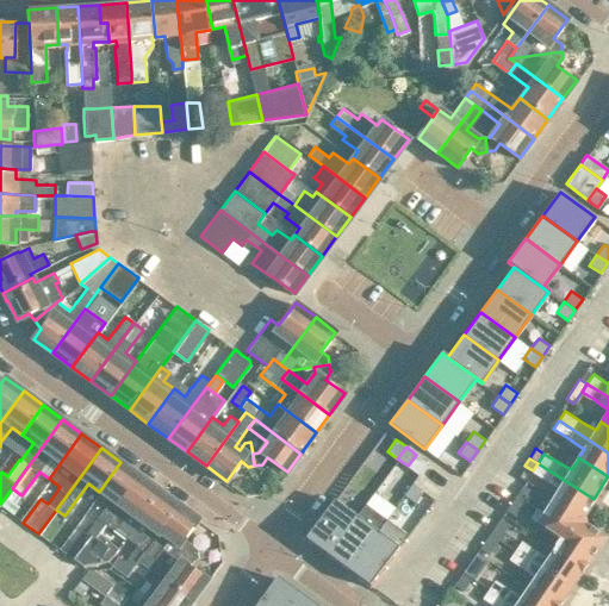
[(110,500),(87,531),(91,535),(94,537),(98,533),(105,524),(140,476),(120,462),(99,492),(110,500)]
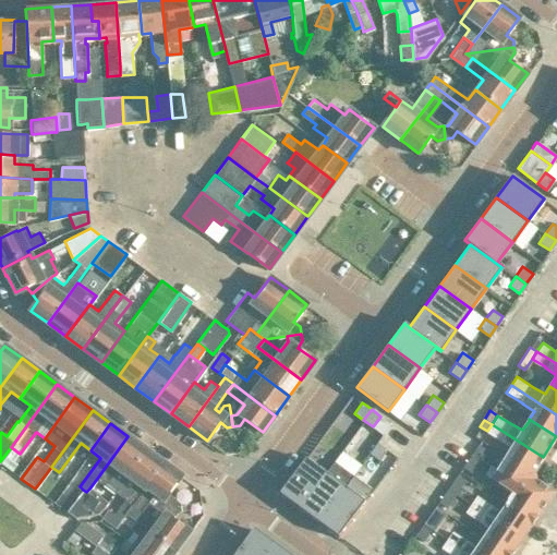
[(534,471),(543,457),(492,424),(487,431),(499,439),(511,447),(506,455),(534,472),(534,471)]
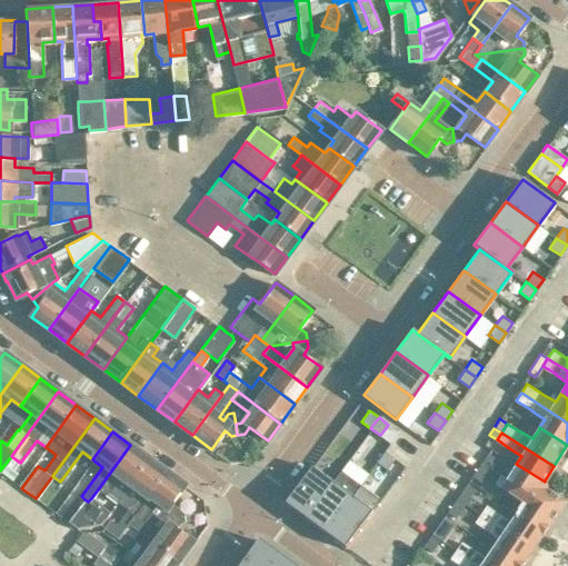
[(130,445),(98,489),(106,495),(107,493),(117,500),(119,498),(149,458),(130,445)]
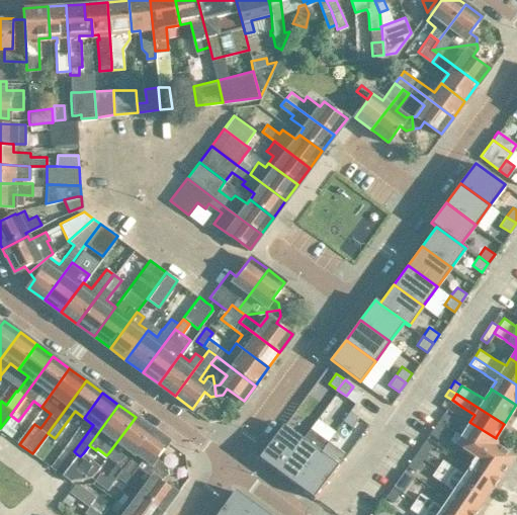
[(358,416),(350,410),(342,420),(351,426),(358,416)]
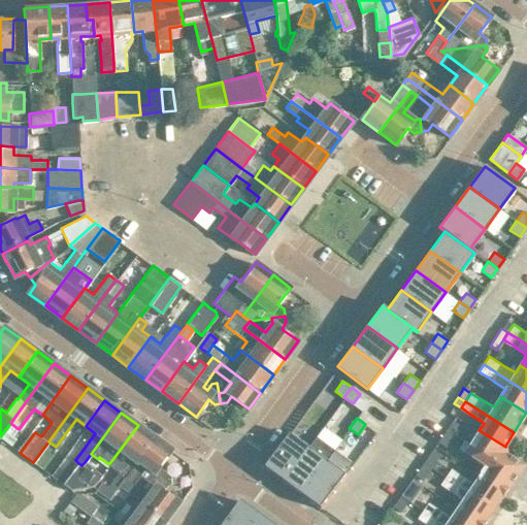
[(460,424),(453,420),(445,430),(453,435),(453,434),(460,424)]
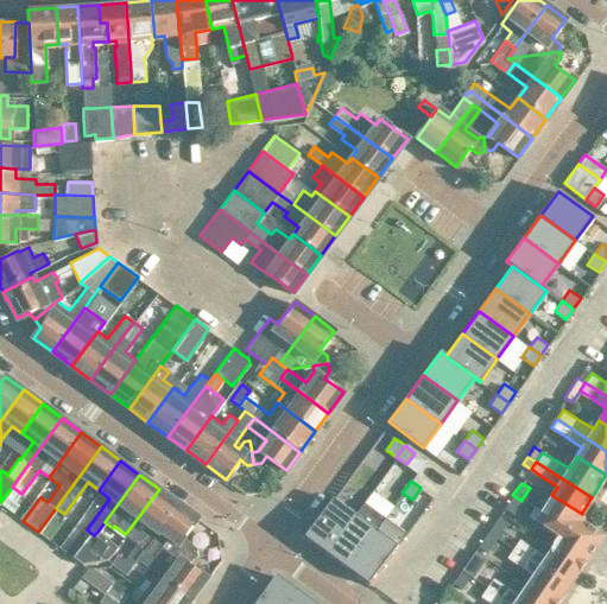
[(136,542),(125,558),(133,564),(137,558),(150,540),(151,540),(178,503),(159,489),(127,532),(138,540),(136,542)]
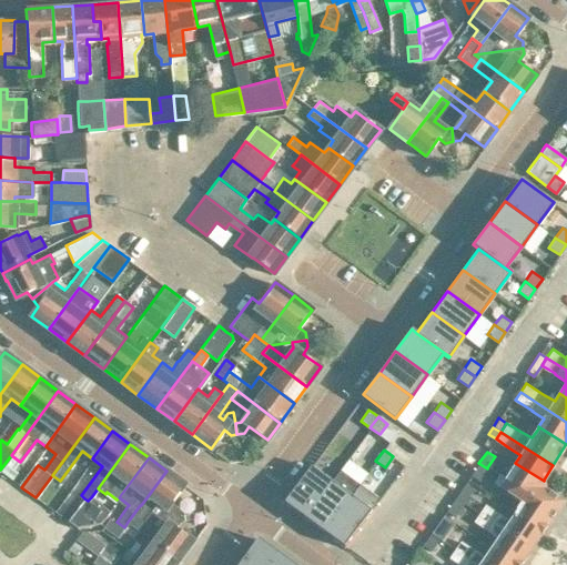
[(304,516),(324,532),(351,495),(360,483),(358,483),(367,472),(348,457),(340,468),(332,481),(331,480),(331,481),(304,516)]
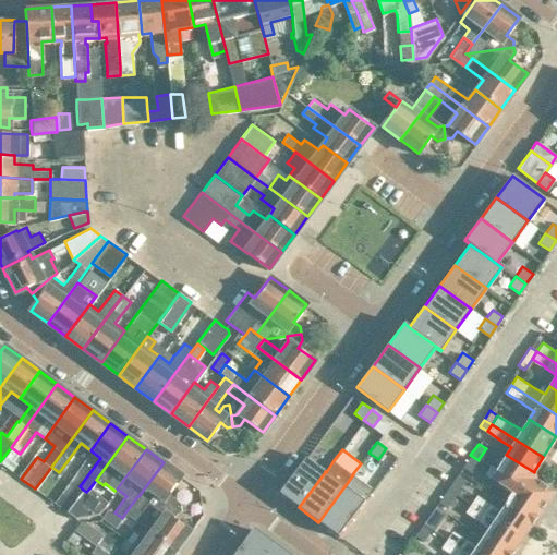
[(479,460),(470,455),(462,466),(470,471),(479,460)]
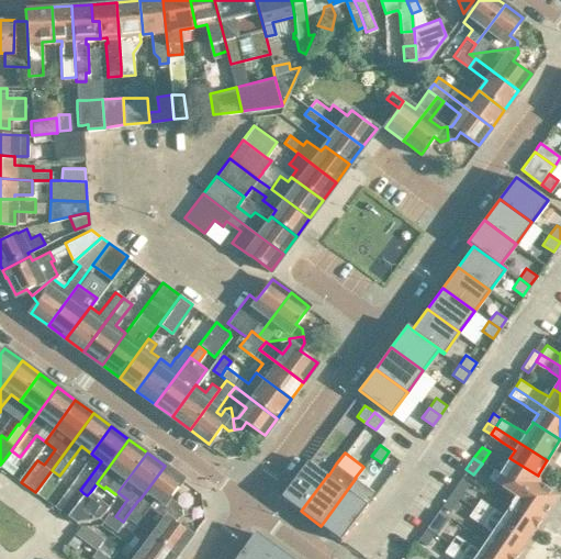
[(548,507),(558,494),(547,488),(548,487),(542,483),(542,484),(539,482),(538,476),(509,458),(501,472),(494,468),(493,469),(548,507)]
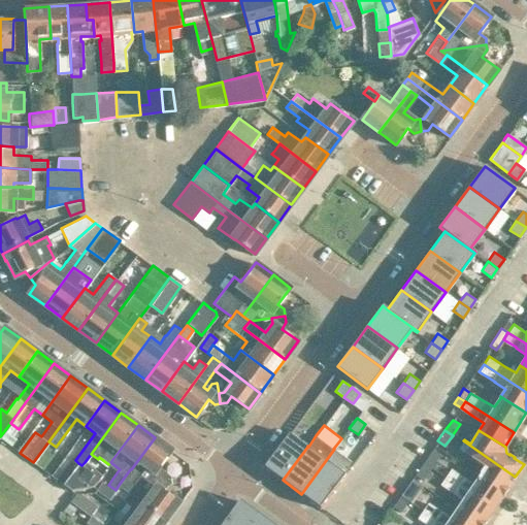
[(307,447),(289,432),(264,466),(283,480),(307,447)]
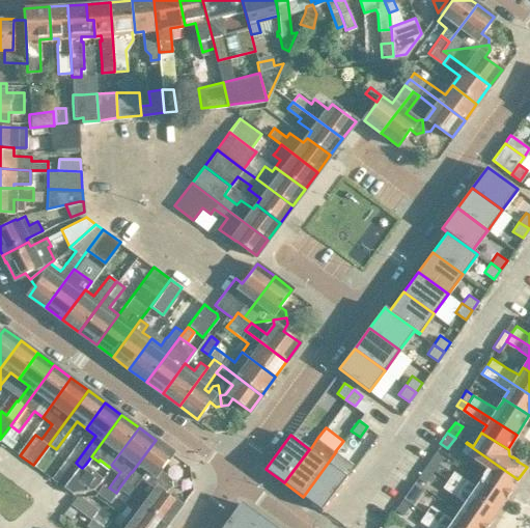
[(131,472),(119,488),(167,480),(166,473),(160,469),(172,452),(156,440),(132,472),(131,472)]
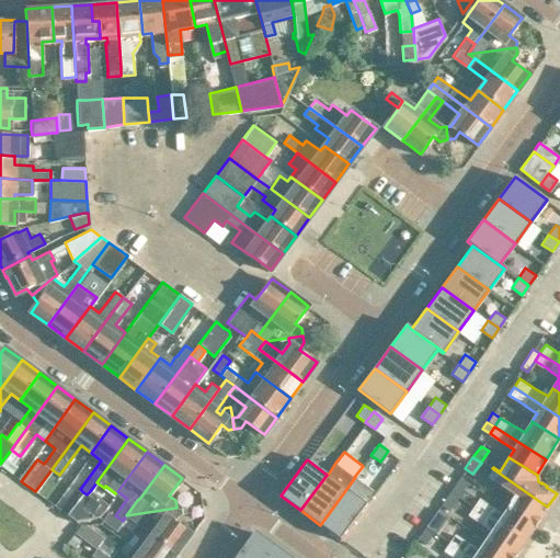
[(537,521),(547,507),(492,468),(488,476),(494,480),(494,481),(515,494),(510,502),(511,503),(510,504),(509,507),(535,524),(536,523),(537,521)]
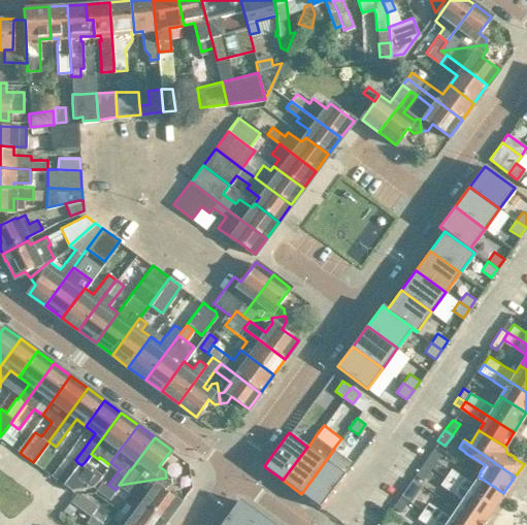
[(439,454),(432,449),(424,461),(430,466),(439,454)]
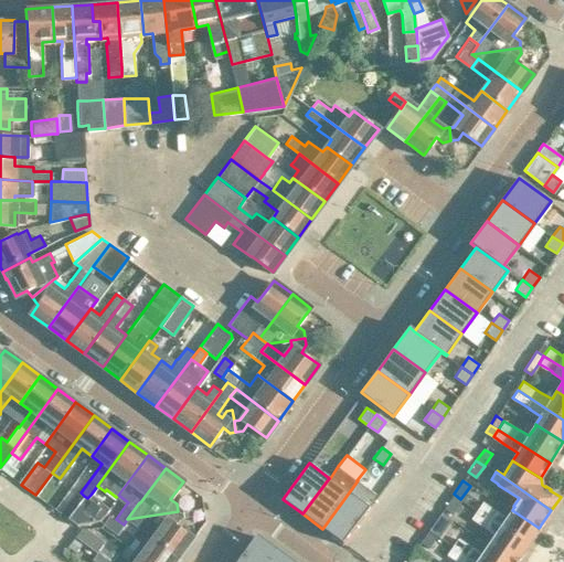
[(349,492),(322,529),(342,543),(369,507),(349,492)]
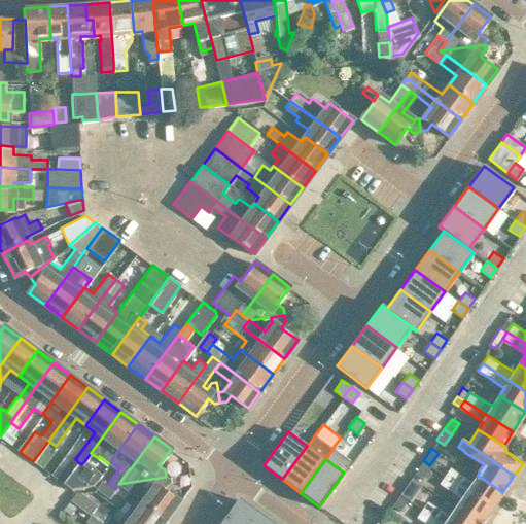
[(429,465),(423,460),(414,473),(421,478),(429,465)]
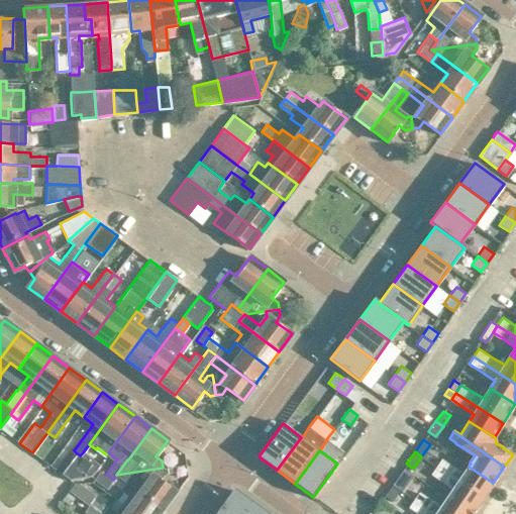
[(77,453),(61,474),(69,480),(91,476),(96,471),(97,469),(80,455),(77,453)]
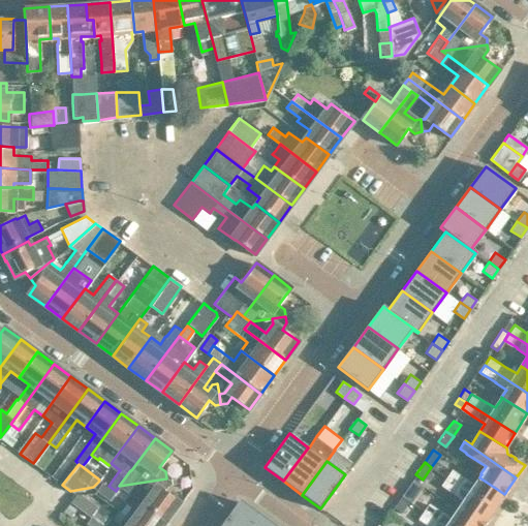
[(445,478),(493,512),(504,494),(479,477),(474,485),(464,477),(463,477),(452,469),(446,477),(445,478)]
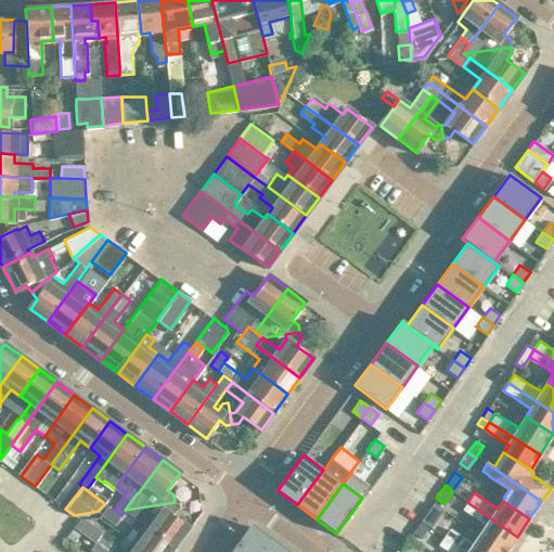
[(175,502),(125,510),(133,516),(175,547),(189,528),(171,515),(176,509),(175,502)]
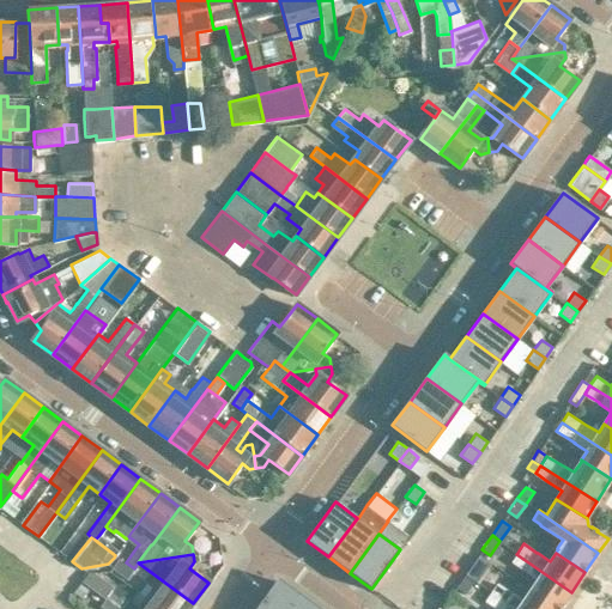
[(561,608),(571,592),(516,554),(511,561),(526,570),(525,571),(538,579),(532,588),(561,608)]
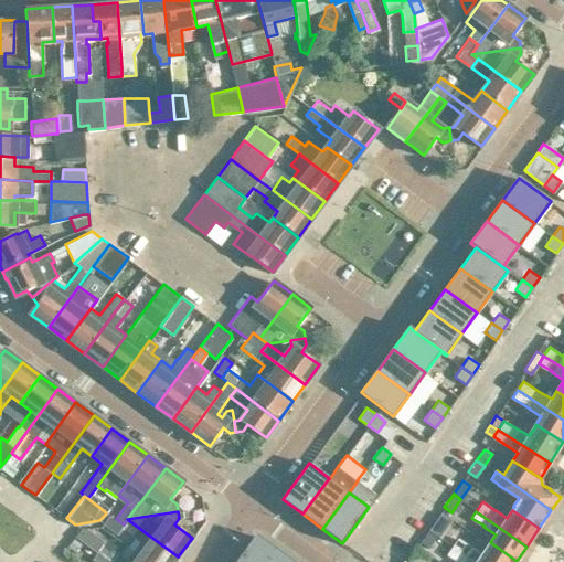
[(104,522),(103,523),(117,533),(121,527),(124,525),(116,519),(109,515),(104,522)]
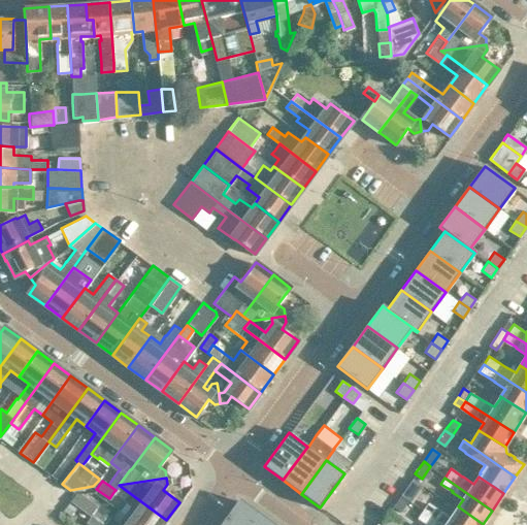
[(127,491),(122,498),(126,501),(131,504),(124,514),(138,524),(162,524),(166,520),(127,491)]
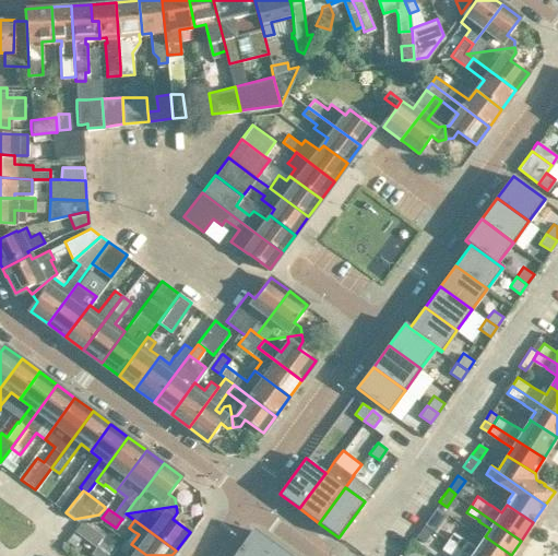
[(80,522),(72,531),(95,547),(96,545),(110,555),(146,555),(131,544),(125,553),(117,547),(113,544),(103,536),(104,535),(86,522),(80,522)]
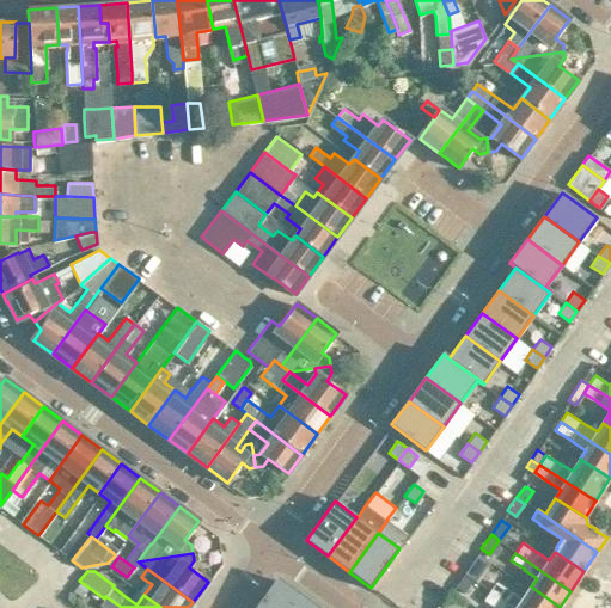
[(474,577),(465,572),(456,585),(464,591),(471,579),(474,577)]
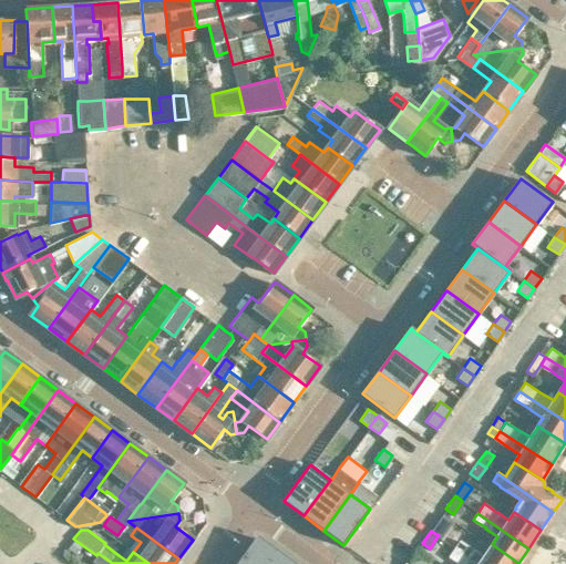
[(237,563),(267,563),(277,551),(257,536),(237,563)]
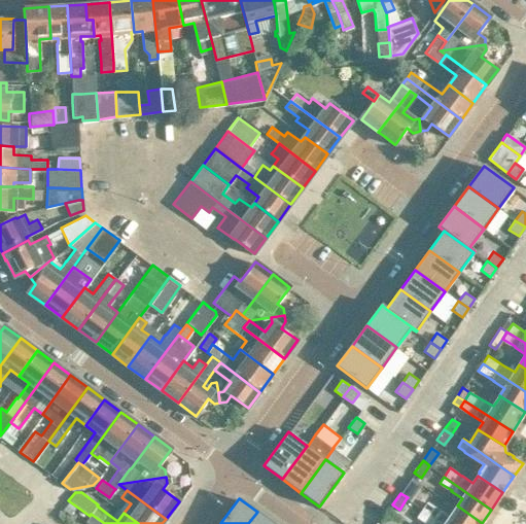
[(63,509),(69,514),(75,507),(68,501),(63,509)]
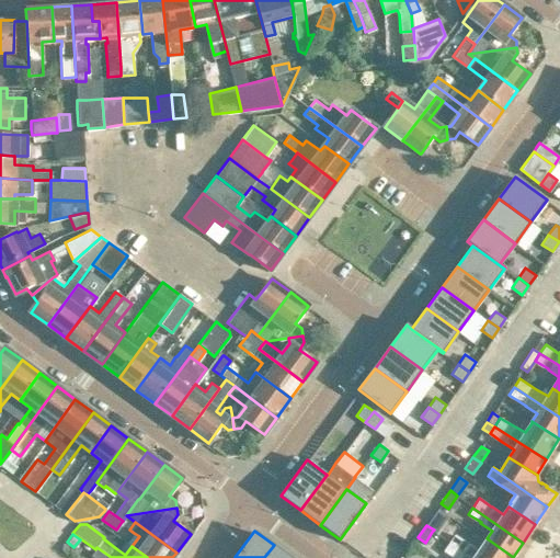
[(469,557),(512,557),(513,557),(487,538),(486,541),(484,542),(479,550),(467,542),(467,543),(455,534),(449,542),(448,543),(469,557)]
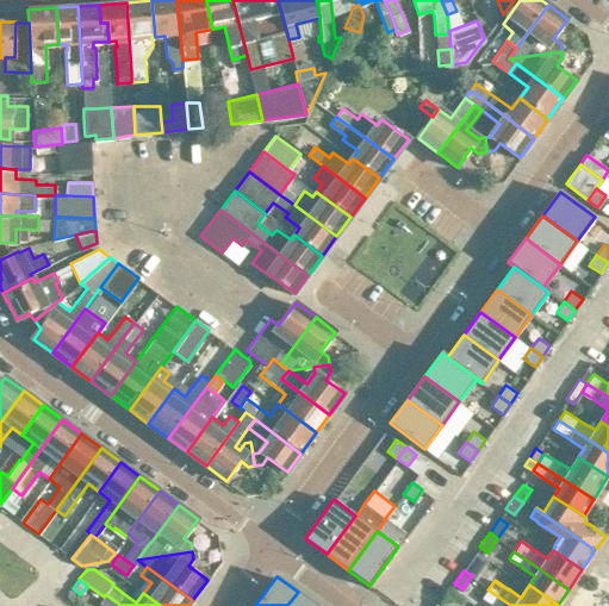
[(510,605),(488,589),(483,597),(495,605),(510,605)]
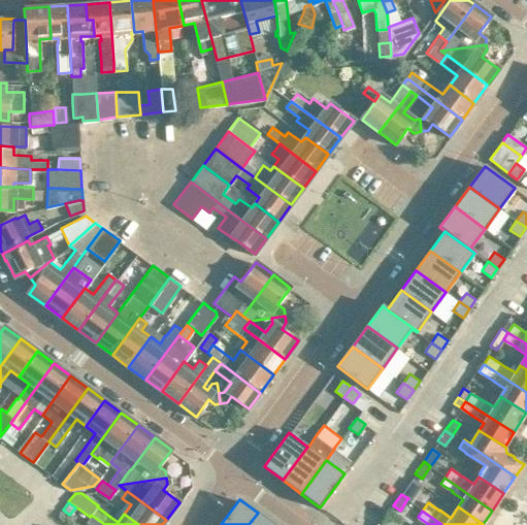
[(379,524),(396,524),(400,519),(389,512),(379,524)]
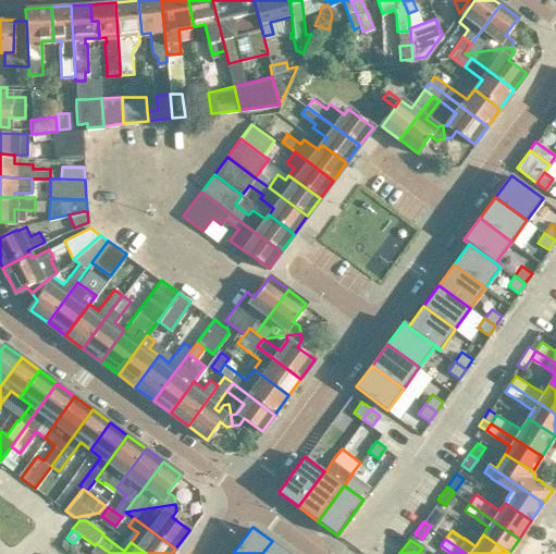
[(289,553),(272,541),(262,553),(289,553)]
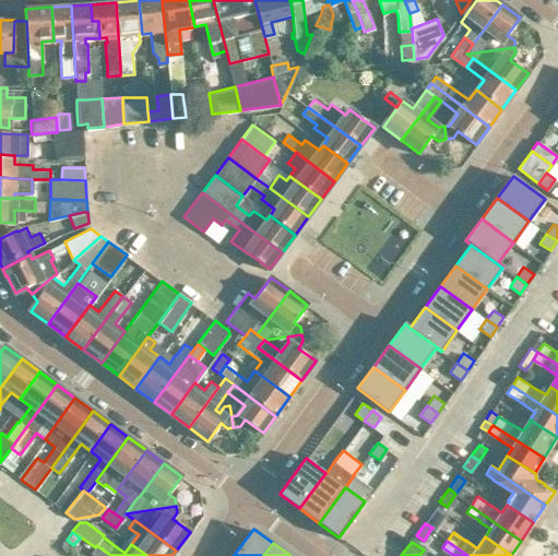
[(95,547),(91,553),(94,555),(110,555),(96,545),(95,547)]
